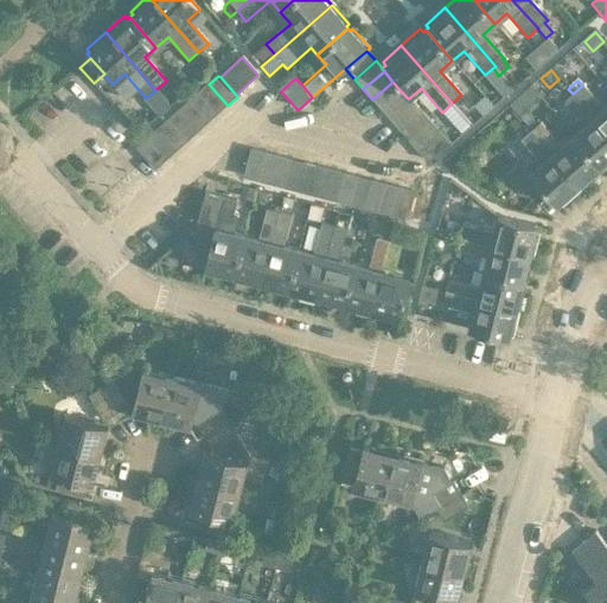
[(382,110),(402,92),(393,82),(372,100),(382,110)]
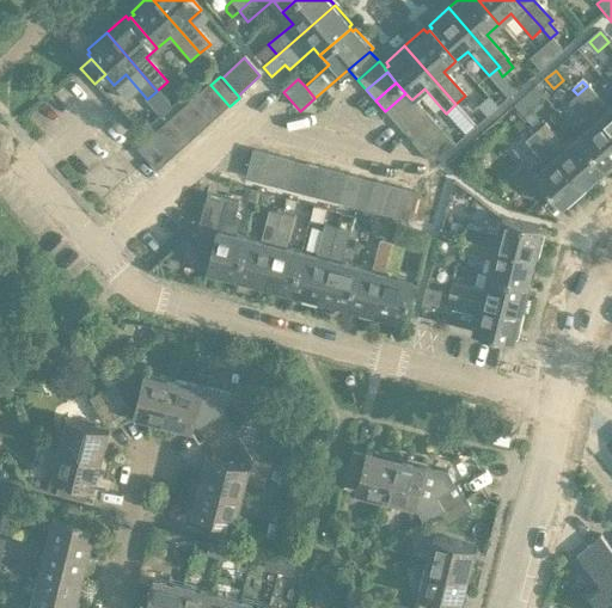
[(219,116),(230,106),(210,85),(200,94),(219,116)]
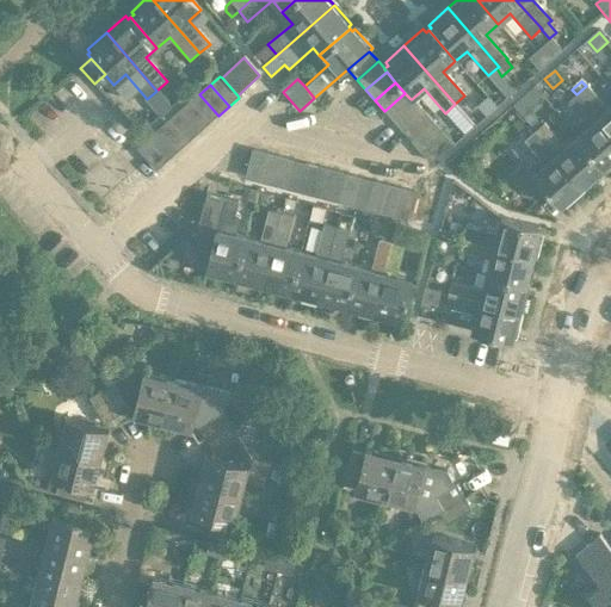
[(610,105),(606,110),(586,86),(576,94),(610,132),(610,105)]
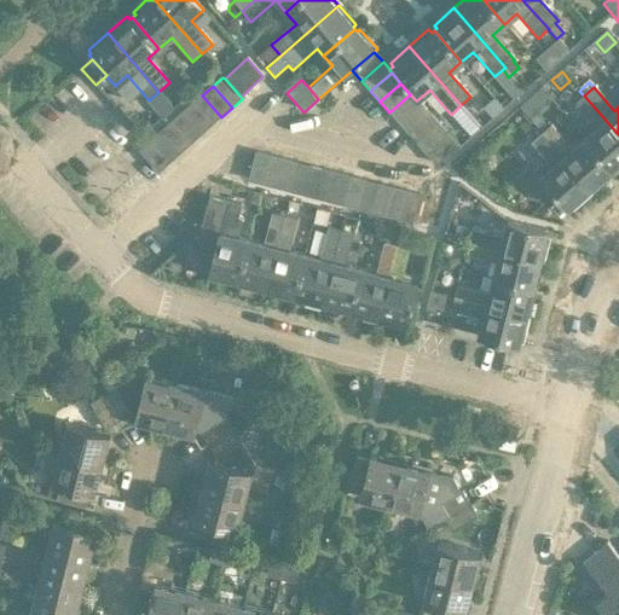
[(149,100),(148,102),(163,119),(173,110),(157,93),(149,100)]
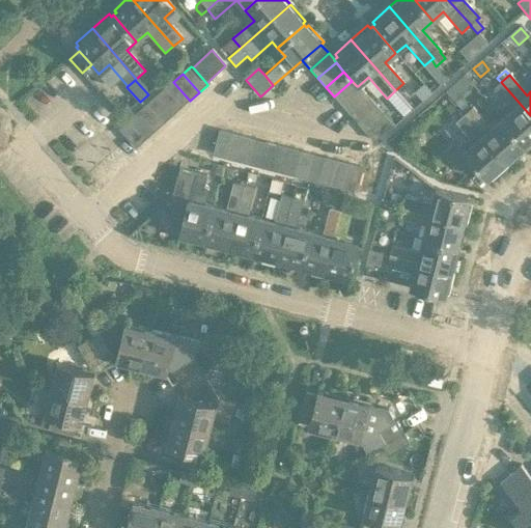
[(358,86),(357,86),(352,81),(334,96),(341,106),(361,88),(358,86)]
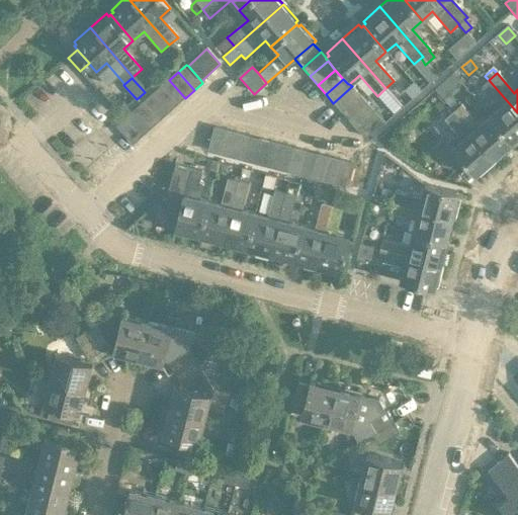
[(177,105),(185,98),(169,80),(161,87),(177,105)]
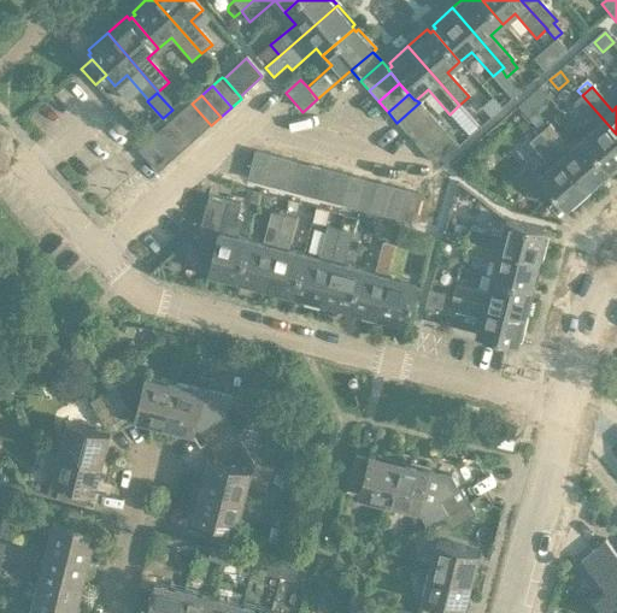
[(613,171),(616,168),(616,134),(582,95),(573,104),(593,128),(581,139),(609,170),(611,169),(613,171)]
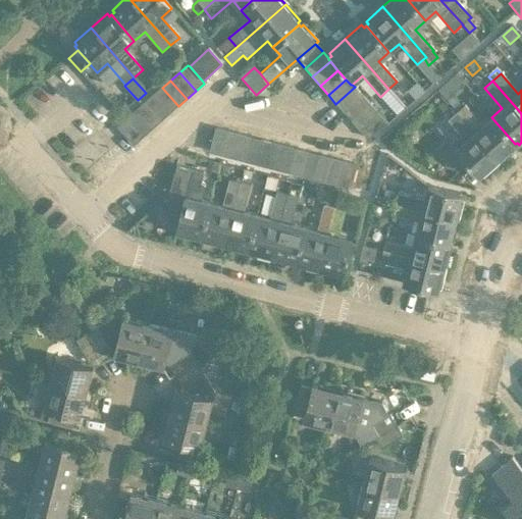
[(416,86),(409,92),(415,100),(423,93),(416,86)]
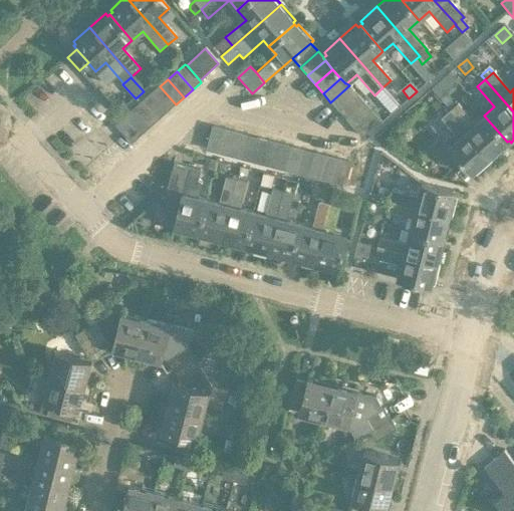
[(338,110),(356,94),(349,85),(330,102),(338,110)]
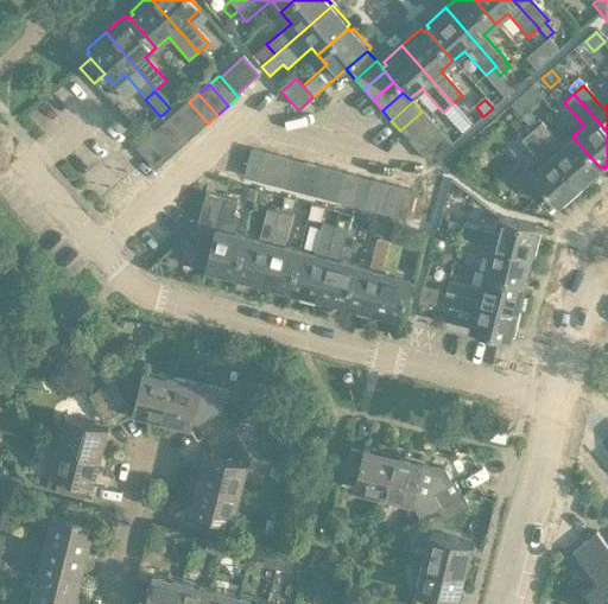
[(517,101),(510,107),(515,114),(523,108),(517,101)]
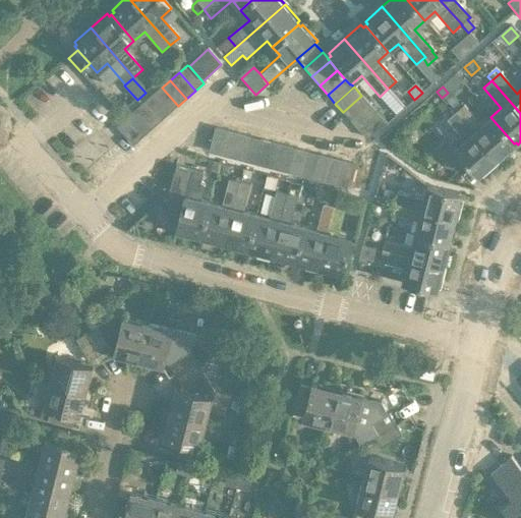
[(169,114),(178,106),(162,88),(153,96),(169,114)]
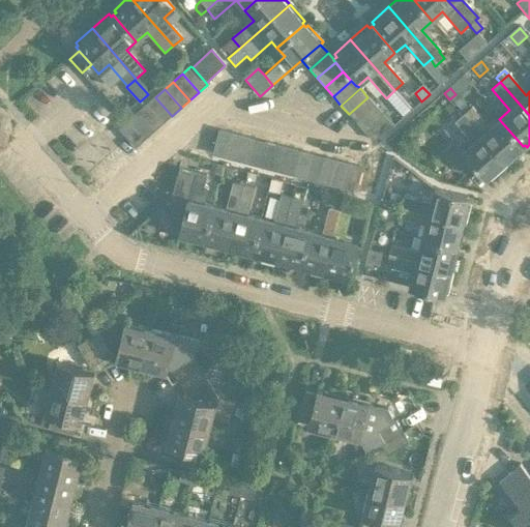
[(163,124),(172,116),(155,97),(146,106),(163,124)]
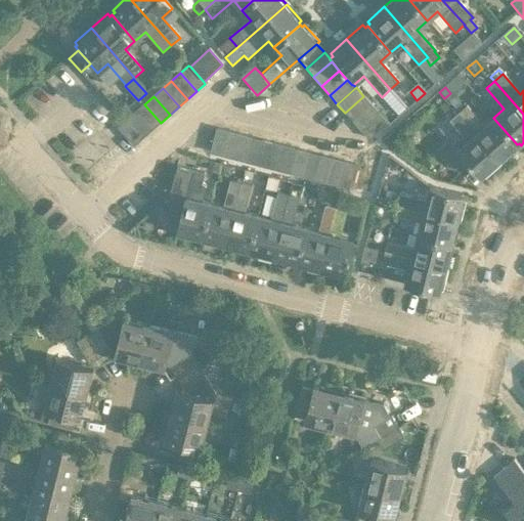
[(353,122),(372,105),(363,96),(345,113),(353,122)]
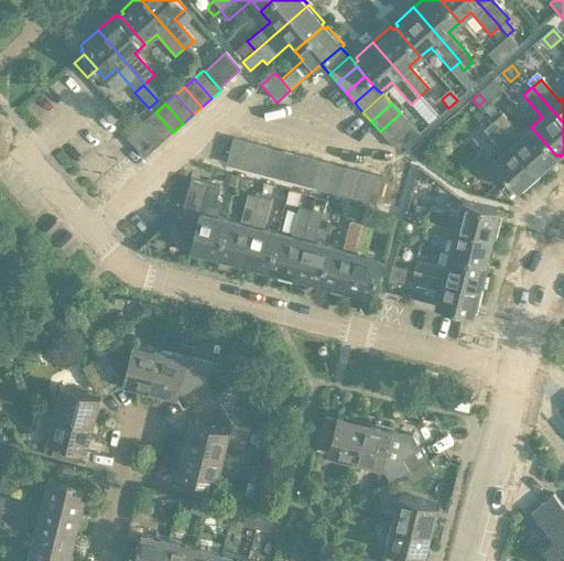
[(164,140),(173,132),(155,112),(147,121),(164,140)]
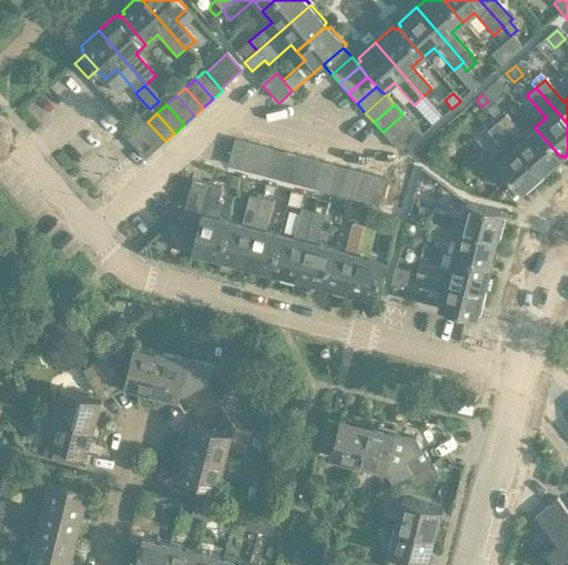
[(391,142),(411,124),(403,114),(383,132),(391,142)]
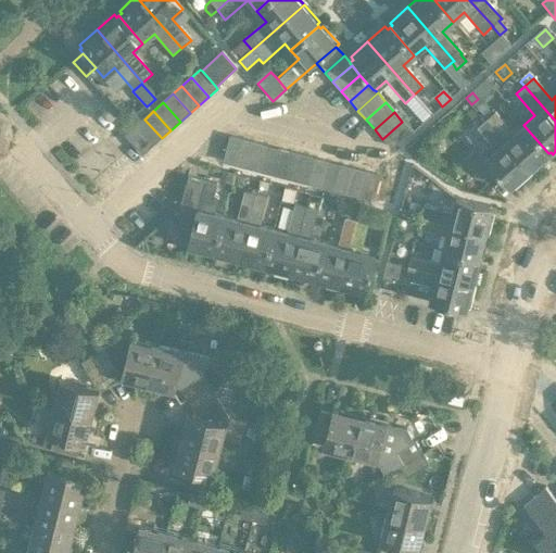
[(523,125),(513,135),(493,113),(485,121),(532,173),(548,159),(546,155),(548,153),(523,125)]
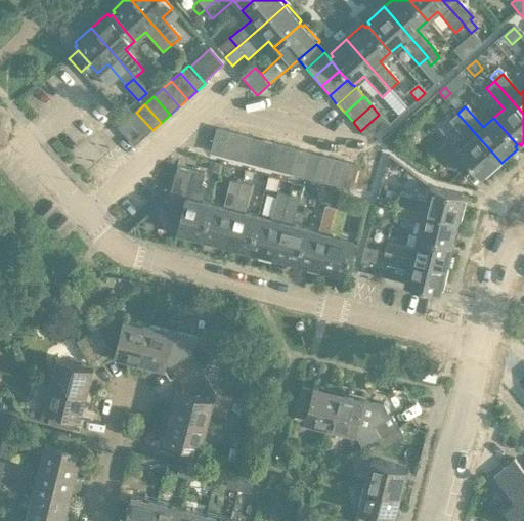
[(143,138),(153,130),(136,113),(127,121),(143,138)]
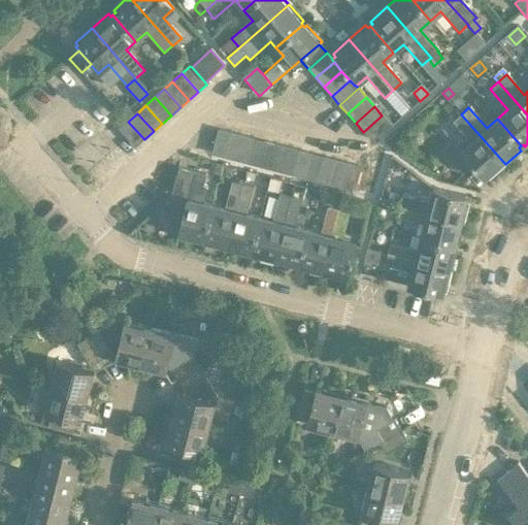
[(488,179),(505,164),(461,115),(453,122),(465,136),(455,145),(456,148),(447,156),(463,174),(472,166),(484,178),(486,176),(488,179)]
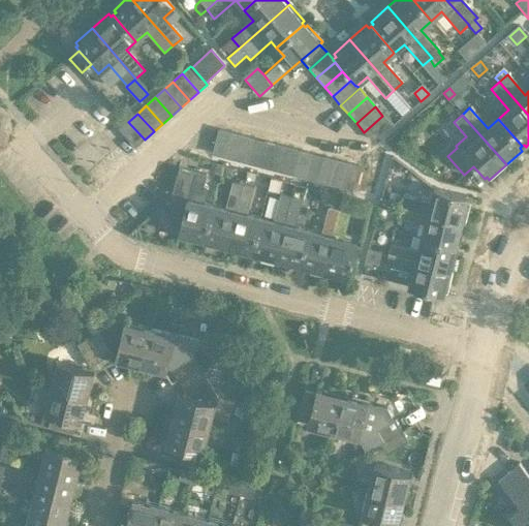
[(372,142),(391,125),(382,116),(364,132),(372,142)]
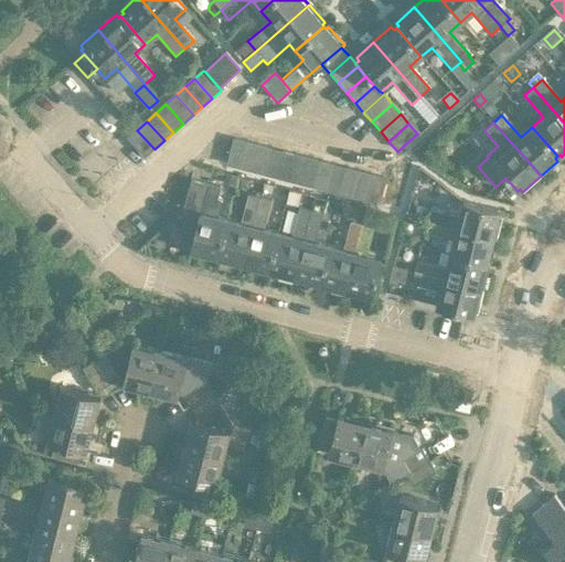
[(145,158),(155,149),(137,130),(127,138),(145,158)]
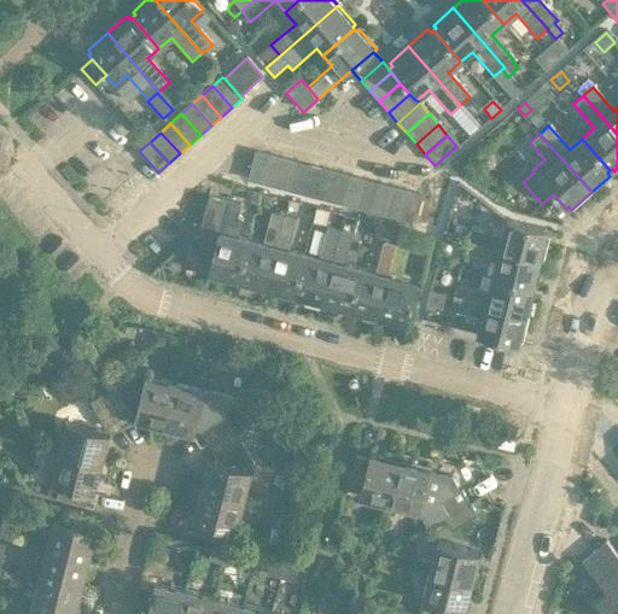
[(261,185),(268,157),(255,153),(248,181),(261,185)]
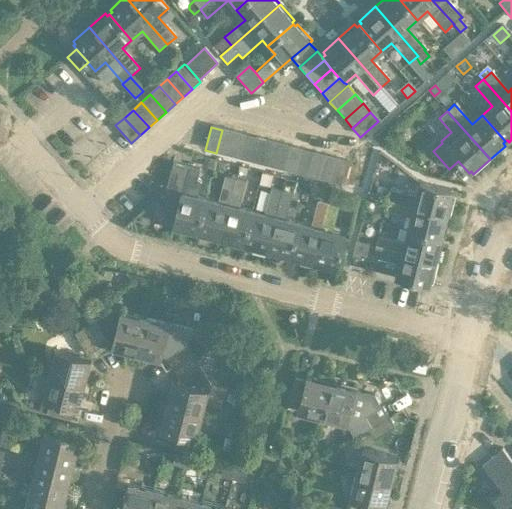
[(228,156),(234,133),(222,130),(216,153),(228,156)]
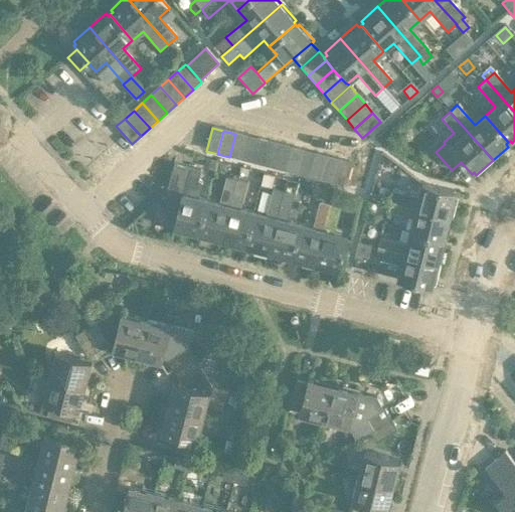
[(240,160),(246,137),(235,134),(229,157),(240,160)]
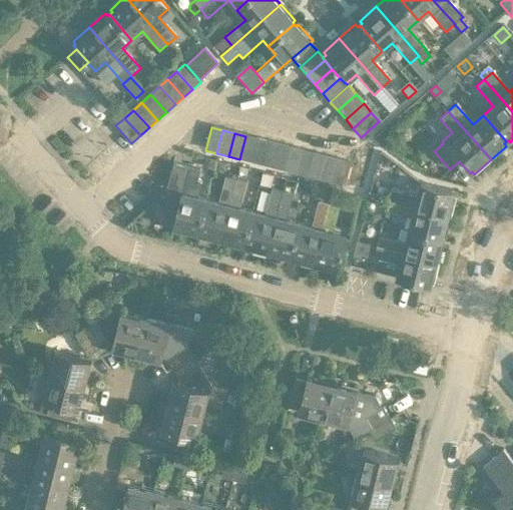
[(250,162),(257,139),(245,136),(239,159),(250,162)]
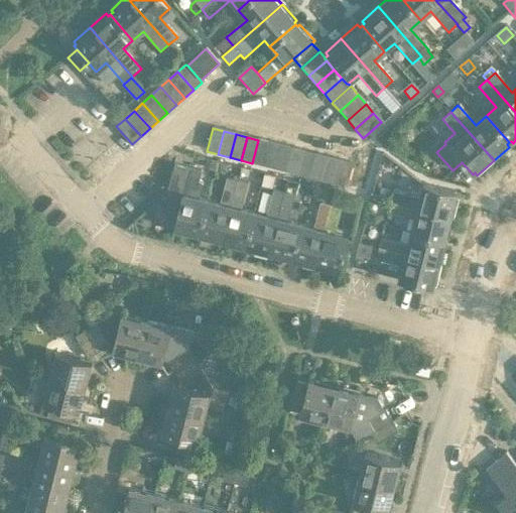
[(263,166),(269,143),(258,140),(252,163),(263,166)]
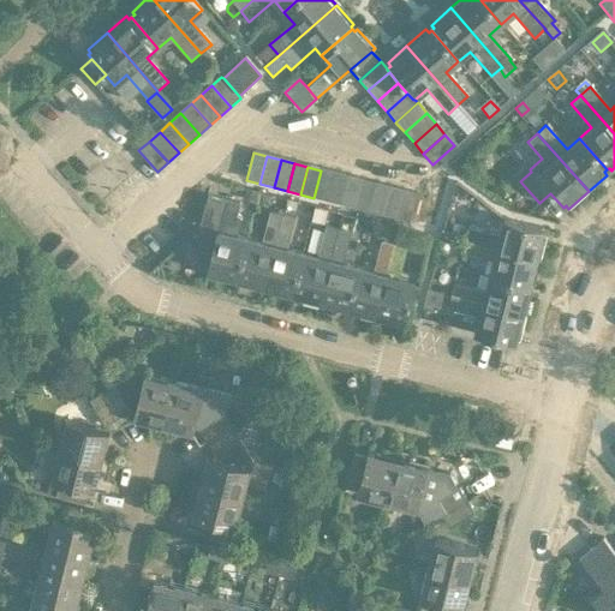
[(327,202),(334,174),(321,171),(314,198),(327,202)]
